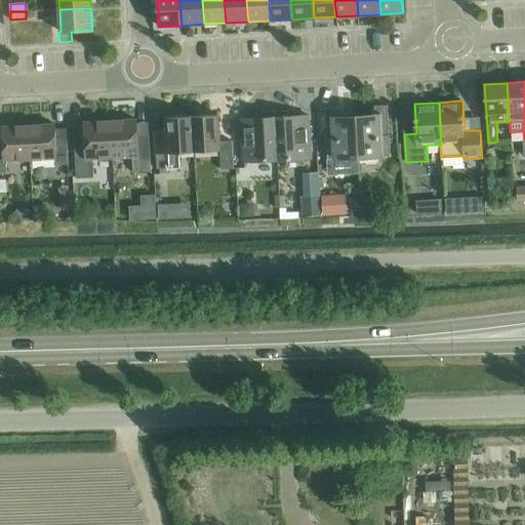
[(359,158),(391,156),(388,105),(374,106),(375,118),(357,119),(359,158)]
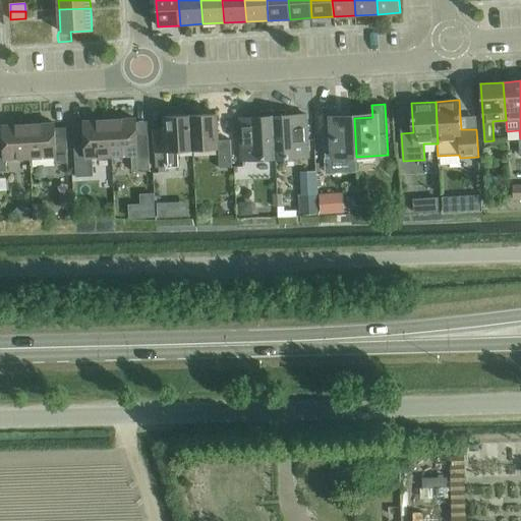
[(326,158),(356,157),(354,118),(336,119),(336,107),(323,108),(326,158)]
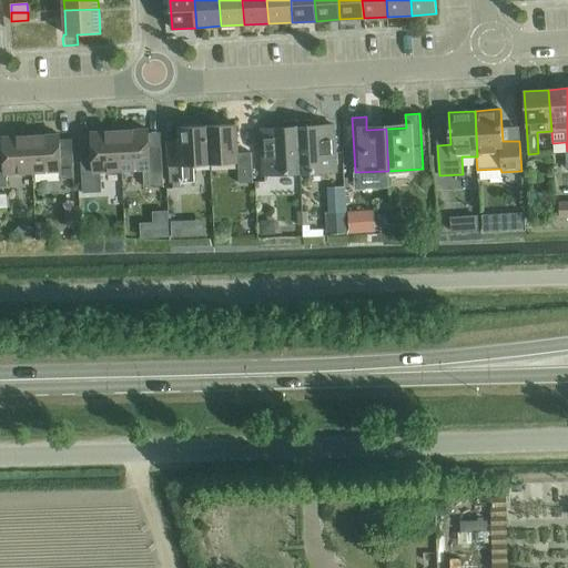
[(300,173),(337,171),(334,125),(327,125),(311,127),(311,120),(297,121),(300,173)]
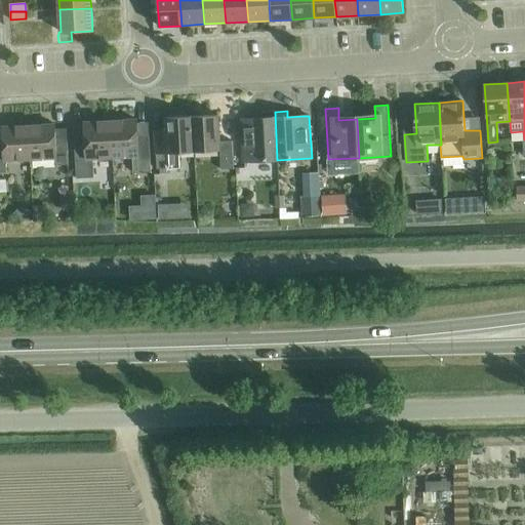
[(243,162),(277,160),(275,112),(263,112),(263,118),(241,120),(243,162)]
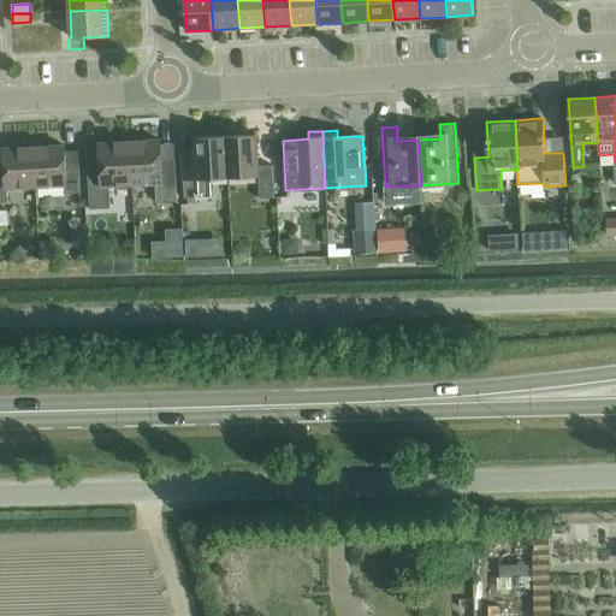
[(226,136),(229,178),(259,177),(260,199),(274,199),(273,166),(259,166),(256,135),(226,136)]
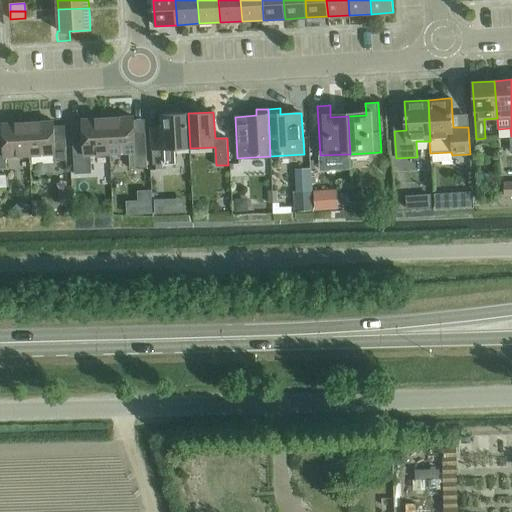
[(164,141),(152,142),(154,165),(171,164),(176,164),(175,149),(190,148),(188,113),(163,115),(163,127),(164,141)]
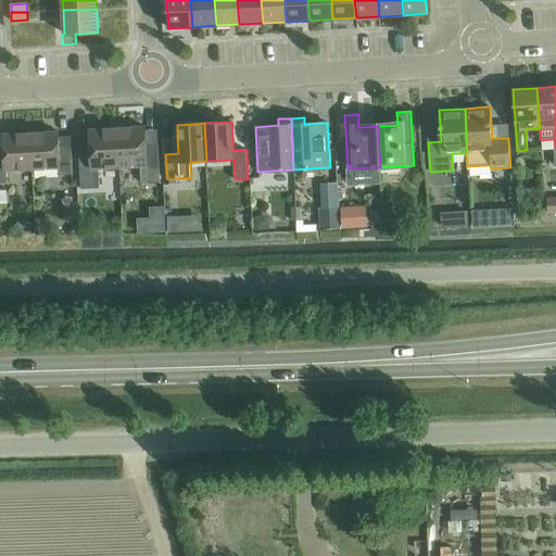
[(117,128),(119,167),(140,166),(141,184),(160,182),(158,144),(146,144),(144,127),(117,128)]
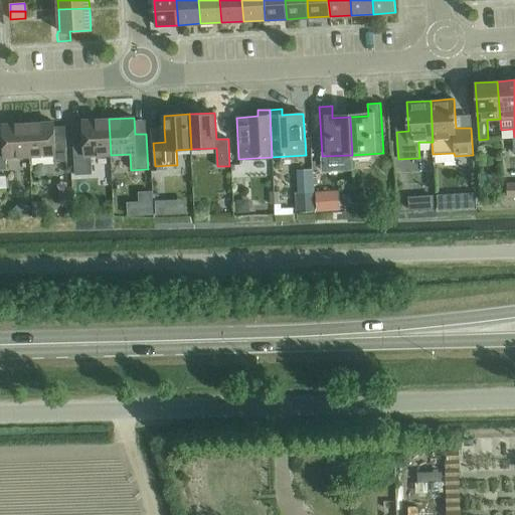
[(111,155),(109,119),(83,121),(84,137),(73,138),(74,162),(88,161),(87,156),(111,155)]
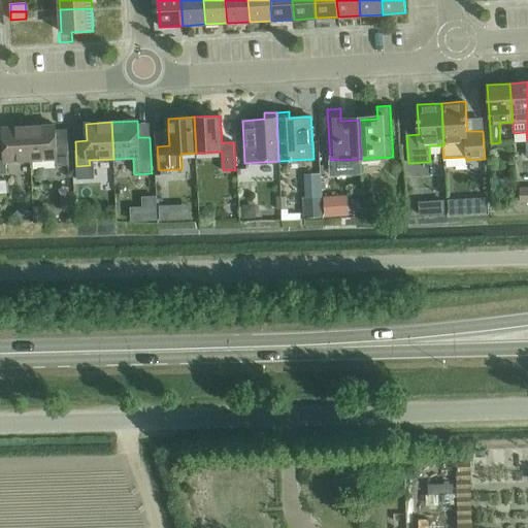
[(29,127),(31,161),(56,160),(57,167),(69,166),(67,130),(56,130),(56,125),(29,127)]
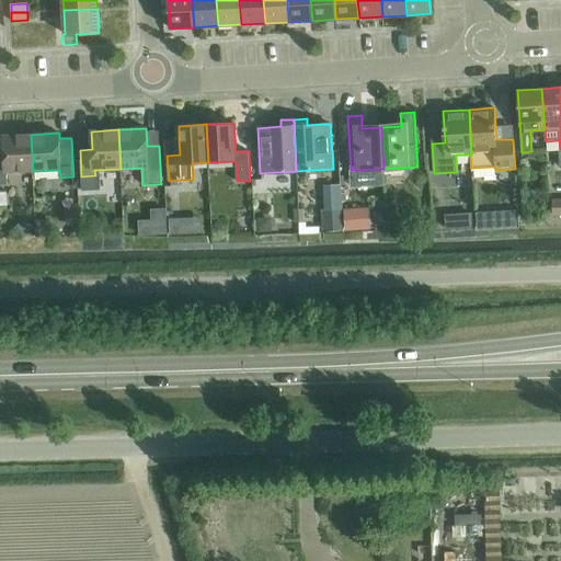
[(33,171),(31,135),(3,136),(3,140),(0,140),(0,185),(8,185),(7,173),(33,171)]
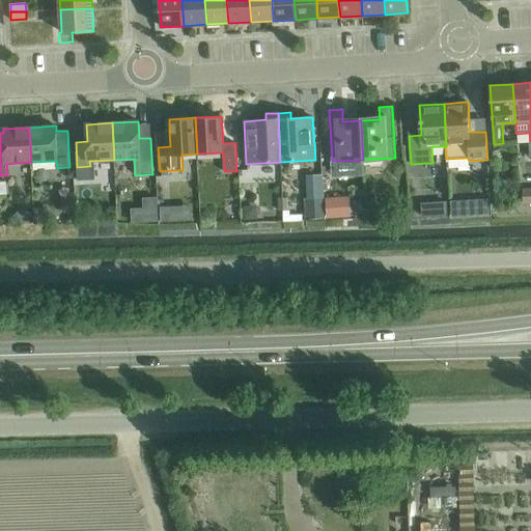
[(350,196),(327,197),(328,217),(351,216),(350,196)]
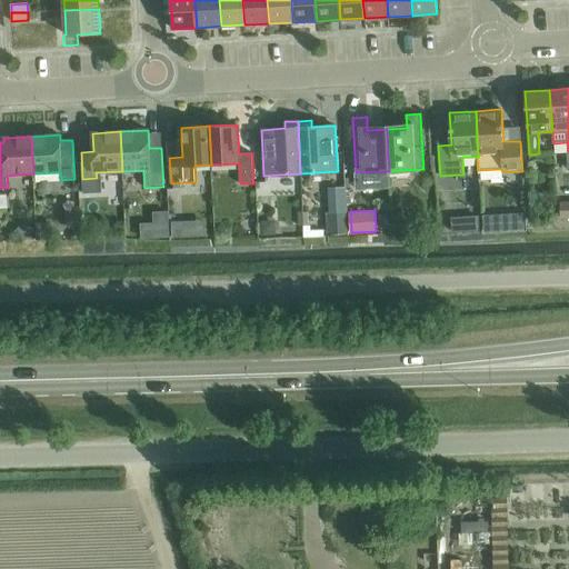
[(78,212),(65,212),(65,228),(79,228),(78,212)]
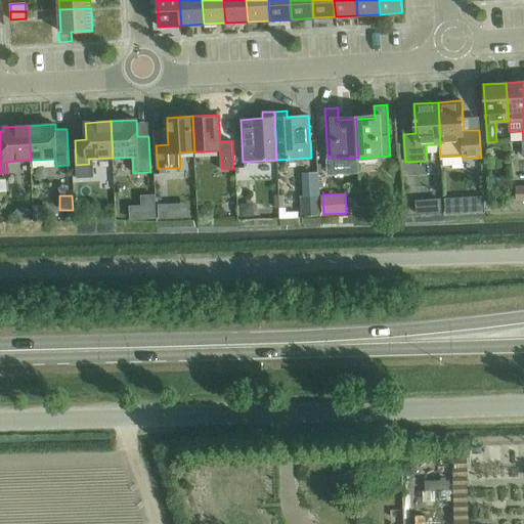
[(282,195),(273,197),(274,209),(284,208),(282,195)]
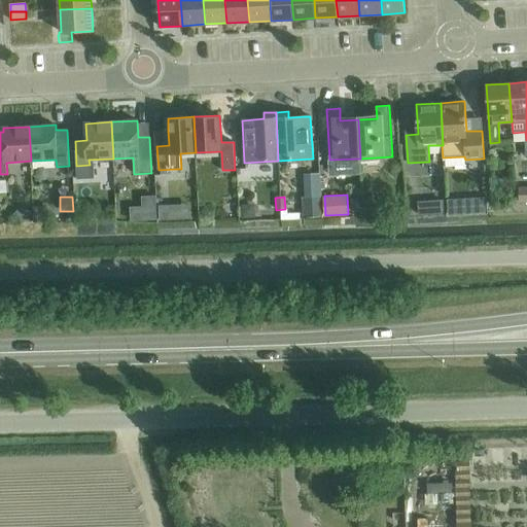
[(323,215),(322,197),(303,198),(304,216),(323,215)]
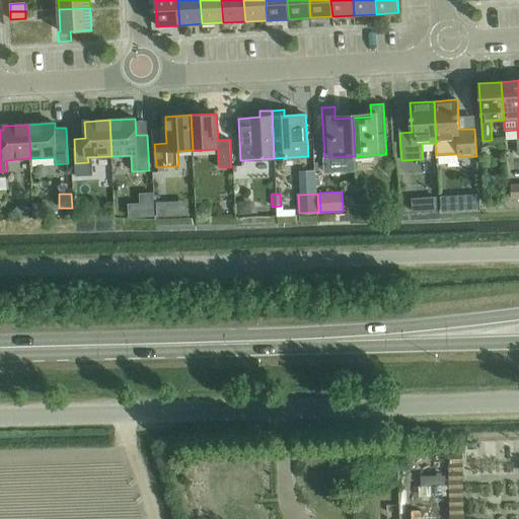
[(155,204),(129,206),(130,219),(156,217),(155,204)]
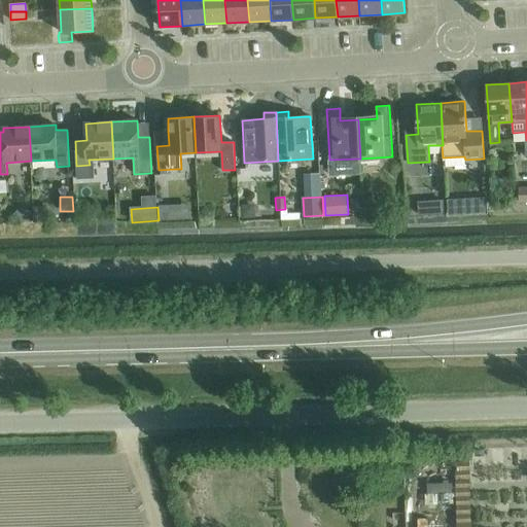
[(167,207),(159,207),(159,220),(167,220),(167,207)]
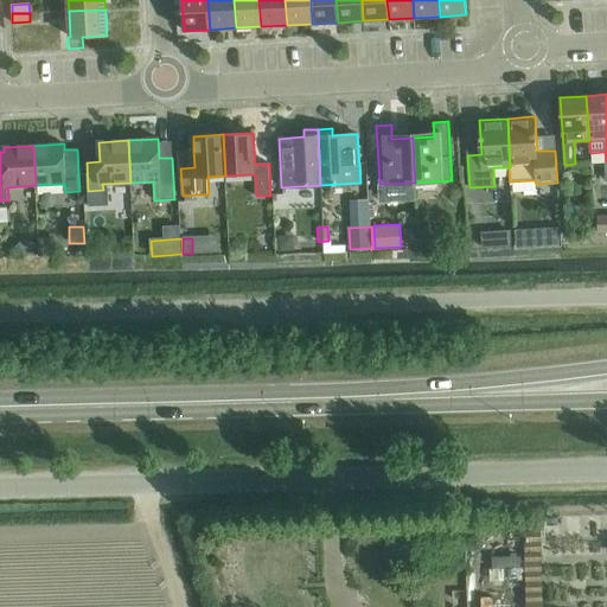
[(291,238),(276,238),(276,255),(291,255),(291,238)]
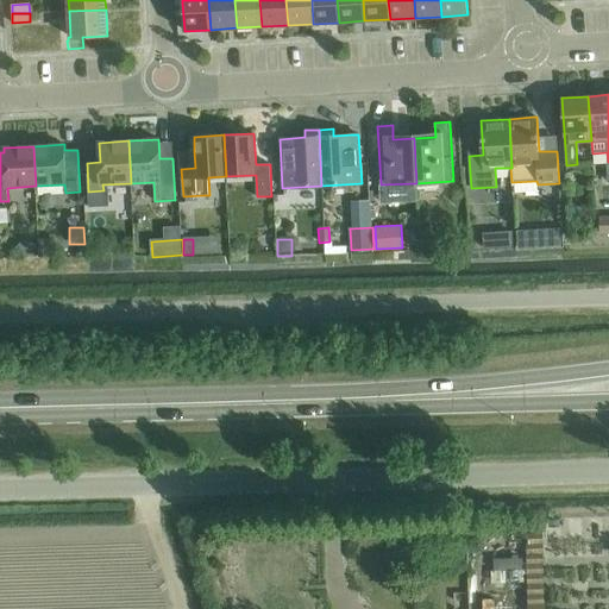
[(19,243),(13,250),(25,259),(35,248),(27,243),(19,243)]
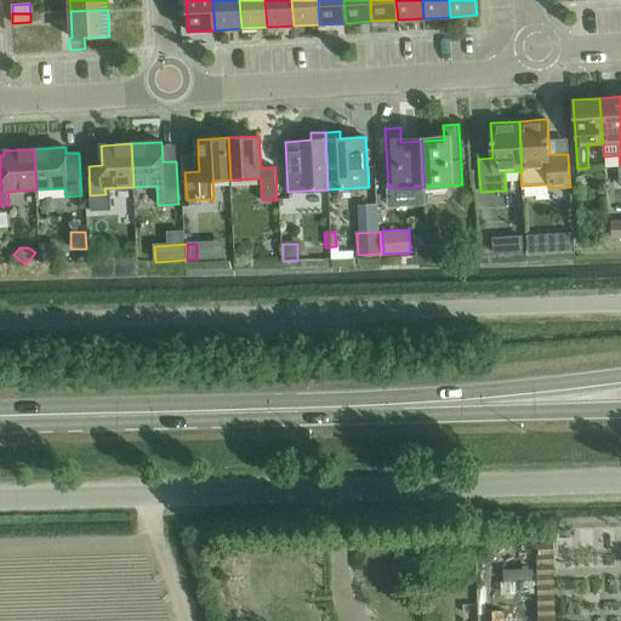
[(523,569),(503,569),(503,580),(534,580),(534,569),(529,569),(529,565),(523,565),(523,569)]
